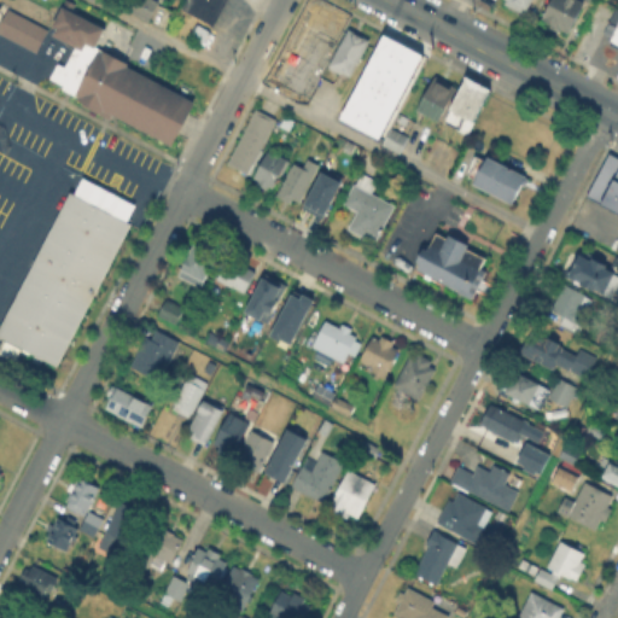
[(92,42),(83,39),(80,46),(75,44),(75,42),(48,29),(63,0),(71,4),(68,11),(100,27),(92,42)]
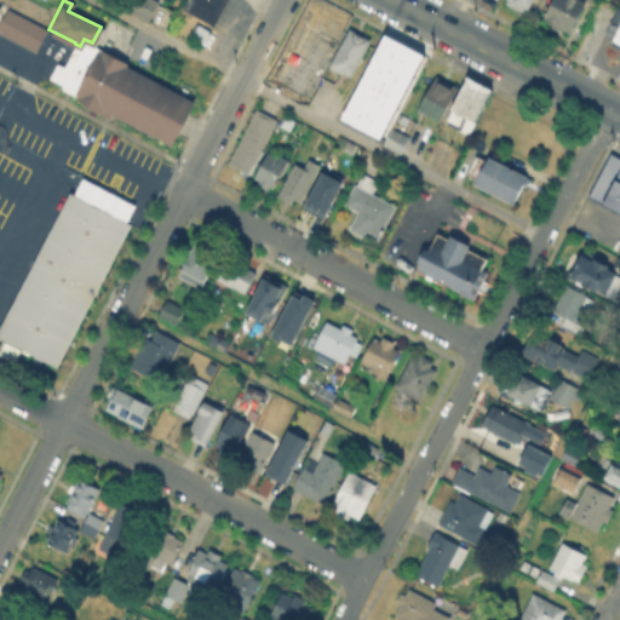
[(153,0),(160,4),(151,22),(135,15),(141,0),(153,0)]
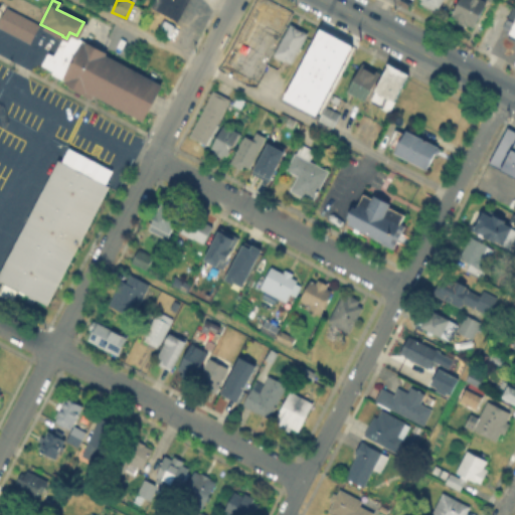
[(152,9),(156,0),(190,0),(179,23),(152,9)]
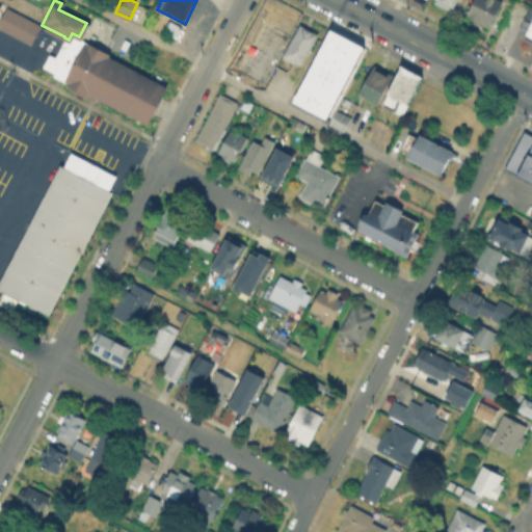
[(262,87),(225,70),(261,0),(273,0),(299,14),(262,87)]
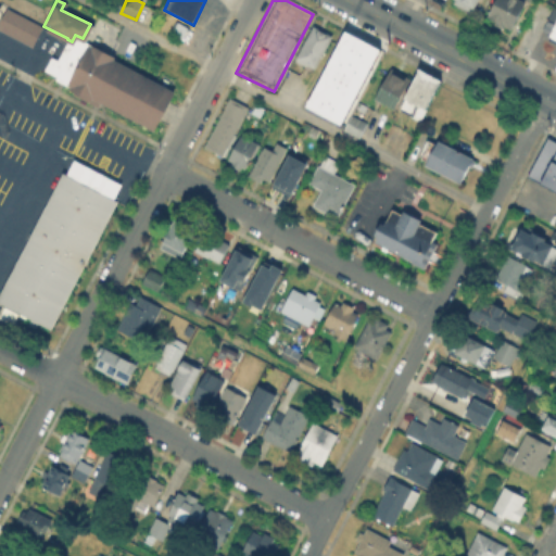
[(479,0),(472,13),(455,4),(457,0),(479,0)]
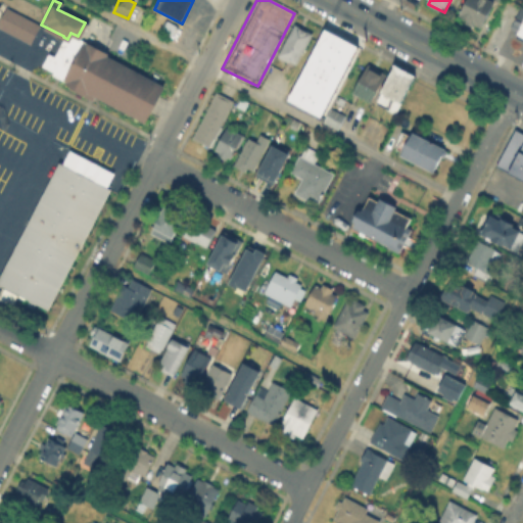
[(485,0),(493,4),(480,29),(461,18),(470,0),(485,0)]
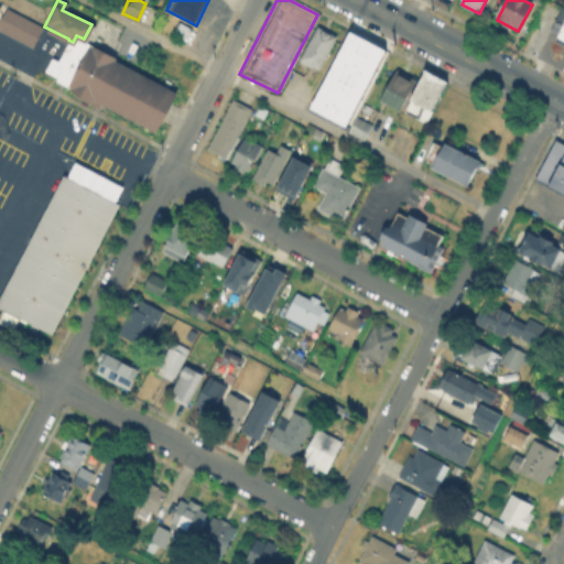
[(42,25),(31,46),(0,30),(0,13),(4,6),(42,25)]
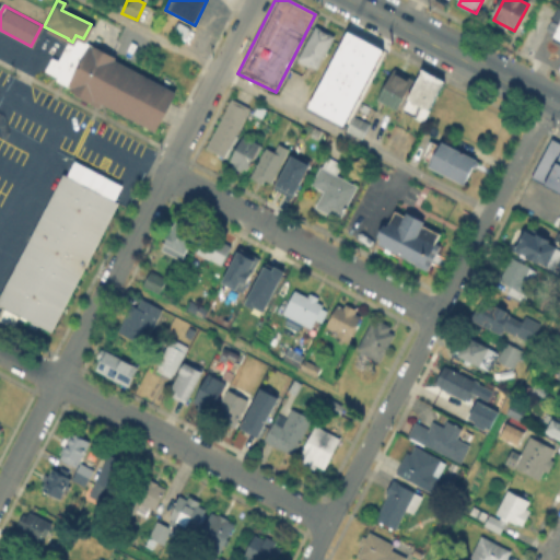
[(559,11),(553,9),(544,32),(559,38),(559,63),(558,70),(559,70),(559,11)]
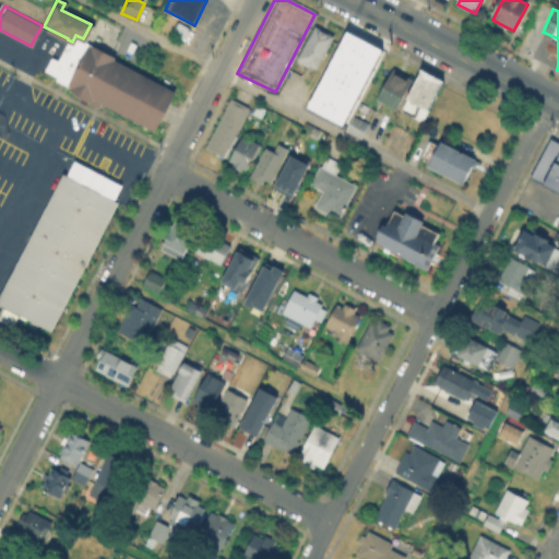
[(334,38),(317,71),(299,62),(318,28),(334,38)]
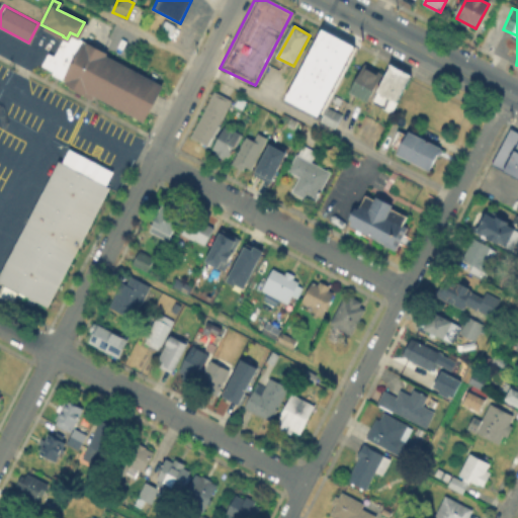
[(353,45),(317,114),(284,98),(321,27),(353,45)]
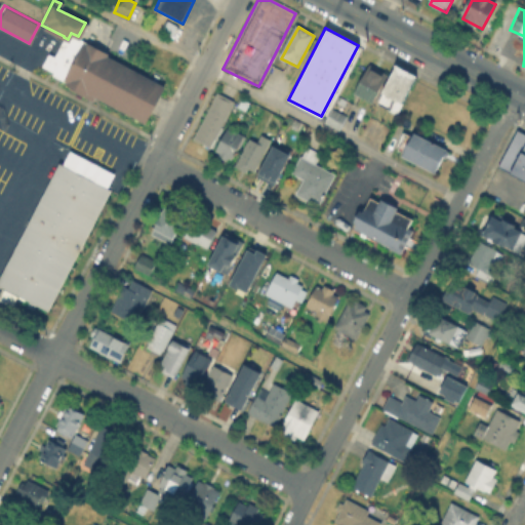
[(78,36),(77,38),(81,40),(62,79),(51,74),(53,72),(41,66),(48,51),(54,54),(64,37),(68,39),(71,33),(78,36)]
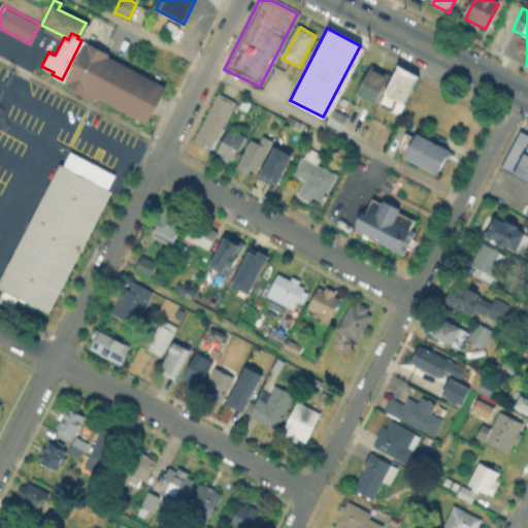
[(62,79),(81,40),(164,84),(146,119),(138,114),(137,116),(85,89),(84,91),(62,79)]
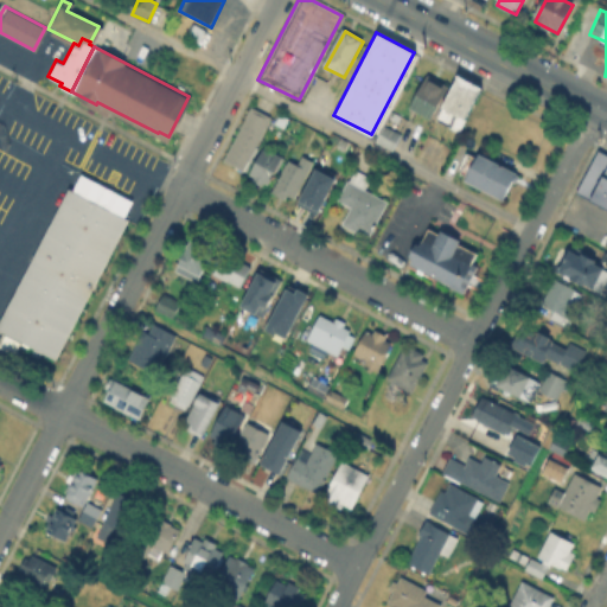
[(447,88),(433,119),(414,109),(429,78),(447,88)]
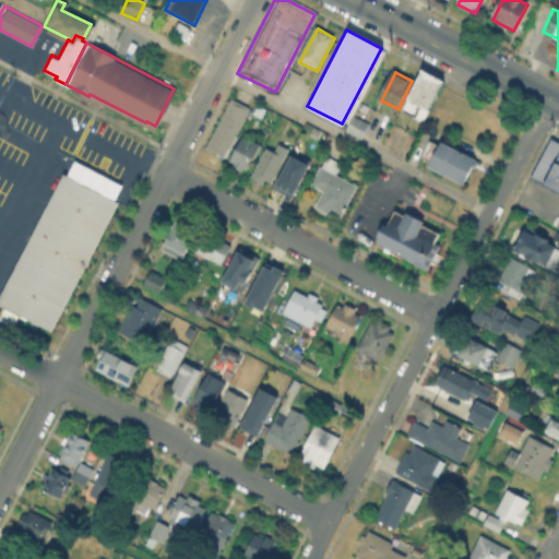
[(402,111),(420,72),(443,82),(424,122),(402,111)]
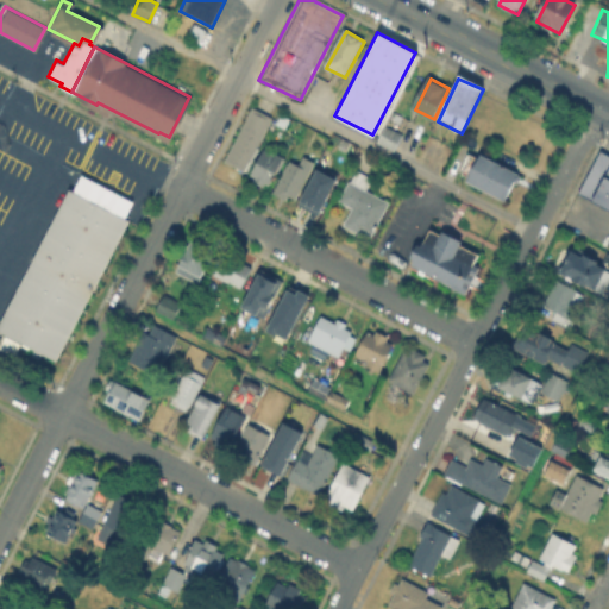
[(274,119),(249,167),(248,167),(245,173),(226,163),(253,110),(274,119)]
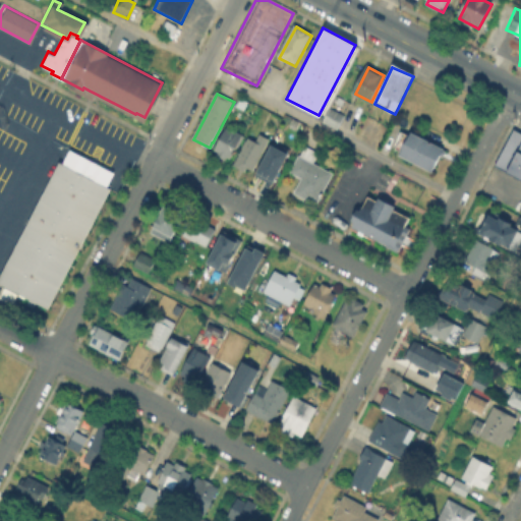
[(345,118),(338,130),(325,122),(332,110),(345,118)]
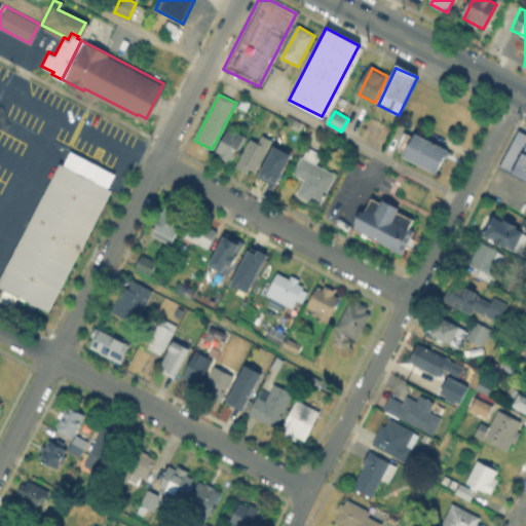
[(525,132),(525,182),(499,167),(517,137),(516,137),(520,128),(525,132)]
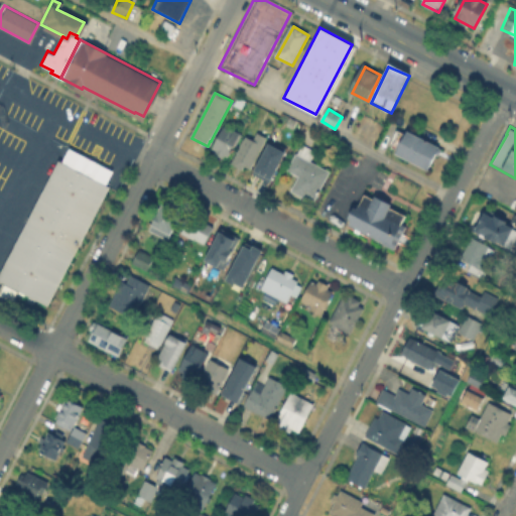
[(239,136),(228,160),(218,156),(215,148),(224,129),(239,136)]
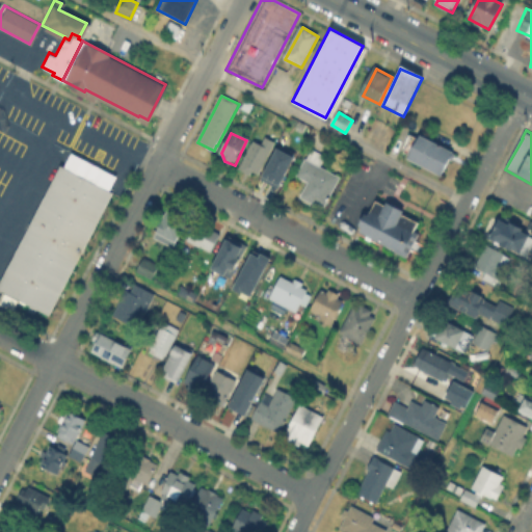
[(413,134),(423,139),(424,137),(455,154),(442,178),(407,159),(410,155),(403,151),(413,134)]
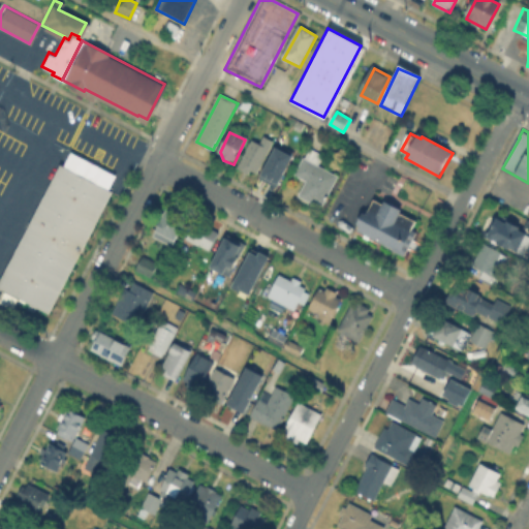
[(274,144),(257,175),(251,170),(248,176),(239,170),(253,143),(260,147),(265,138),(274,144)]
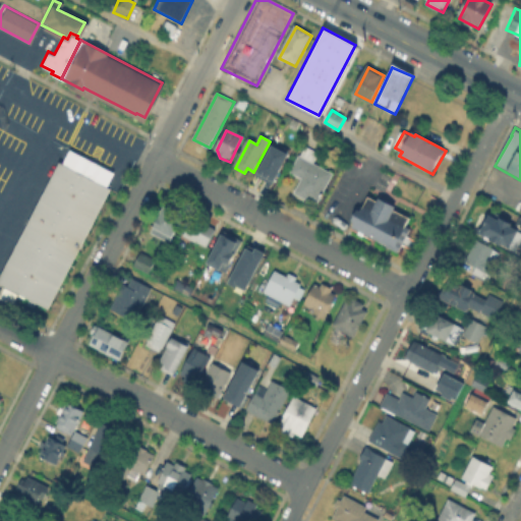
[(286,153),(270,183),(253,174),(269,143),(286,153)]
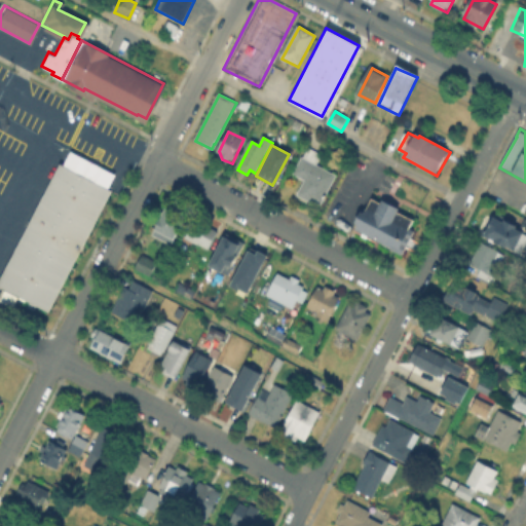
[(336,175),(322,207),(298,196),(305,181),(295,176),(307,149),(322,156),(317,166),(336,175)]
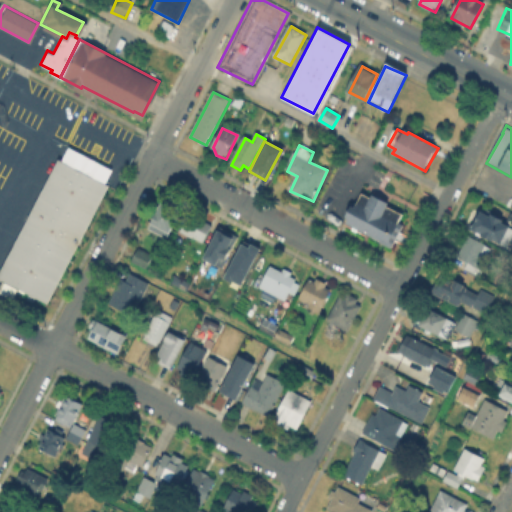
[(71,149),(114,172),(105,190),(107,191),(48,304),(36,298),(34,302),(29,300),(31,295),(0,278),(0,276),(61,160),(64,162),(71,149)]
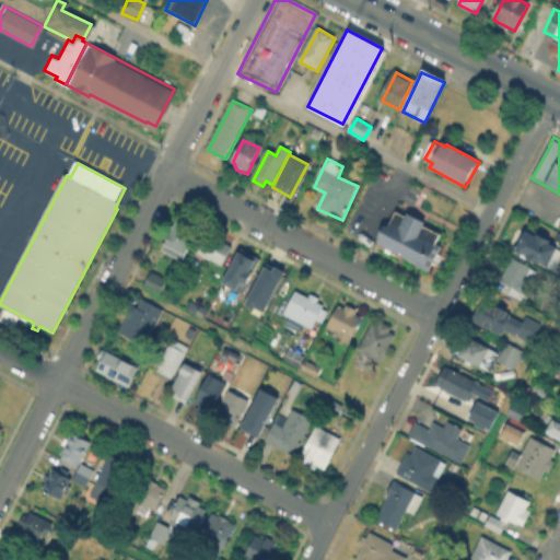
[(397,208),(407,212),(409,209),(429,219),(427,223),(443,232),(439,240),(443,243),(430,267),(380,240),(397,208)]
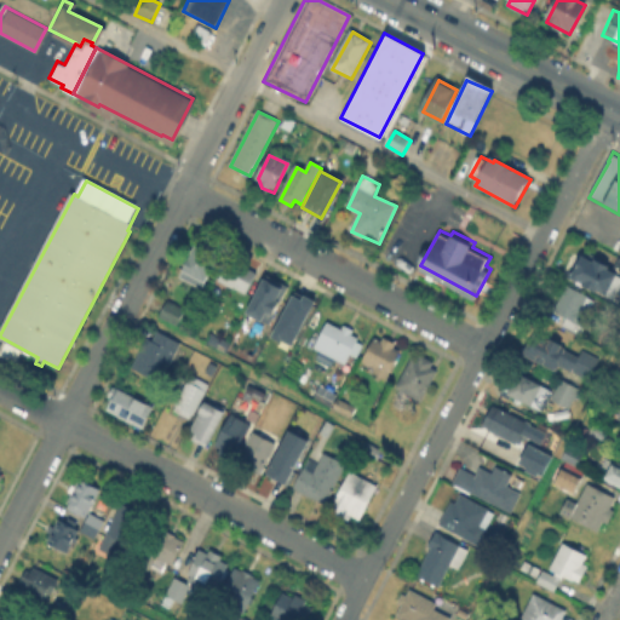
[(200,247),(201,245),(218,254),(201,287),(179,276),(195,245),(200,247)]
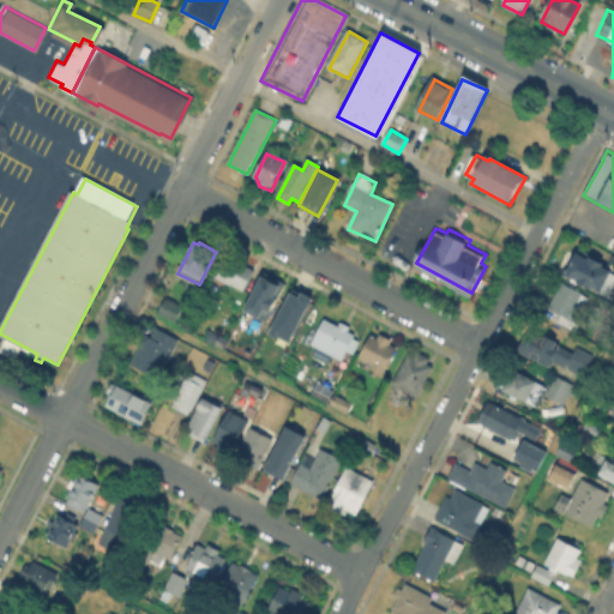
[(613,256),(613,288),(608,298),(590,289),(589,293),(567,283),(571,277),(564,275),(575,251),(591,258),(594,251),(605,256),(601,264),(608,266),(613,256)]
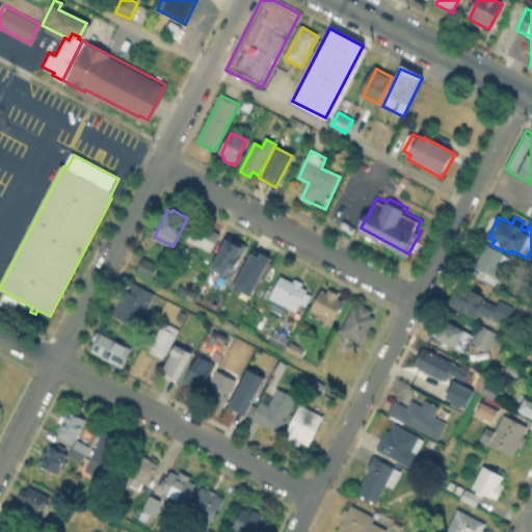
[(219,235),(211,253),(189,242),(198,222),(214,231),(213,233),(219,235)]
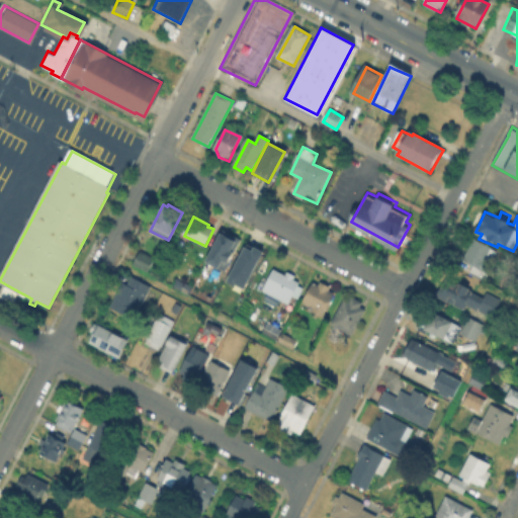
[(219,233),(220,234),(221,231),(241,241),(226,270),(205,259),(219,233)]
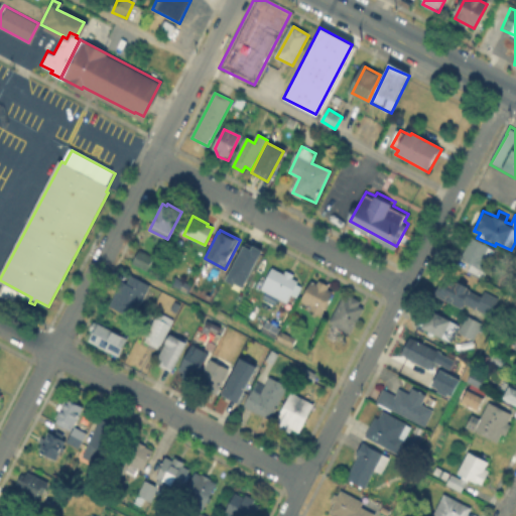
[(469,238),(495,250),(481,280),(466,273),(470,264),(459,259),(469,238)]
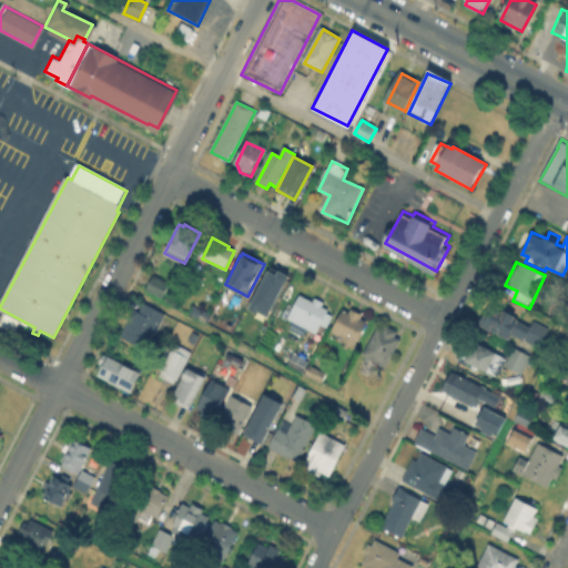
[(286,274),(264,316),(245,306),(267,264),(286,274)]
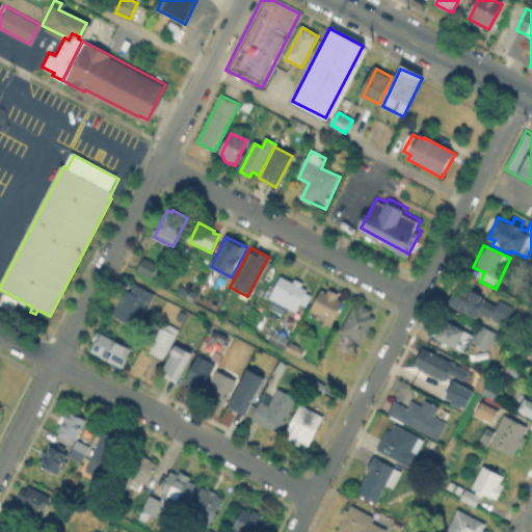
[(158,266),(152,280),(138,272),(144,260),(158,266)]
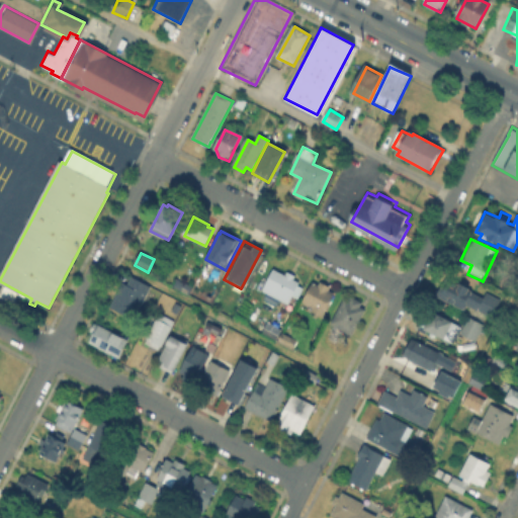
[(273,269),(285,275),(287,271),(294,275),(293,278),(300,281),(287,305),(280,300),(277,307),(266,300),(268,295),(261,291),(273,269)]
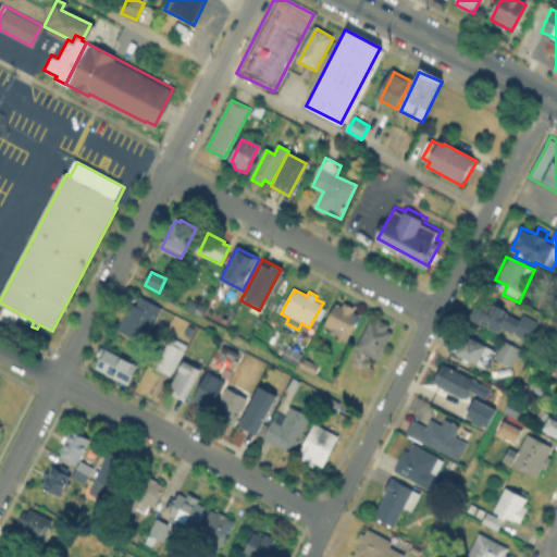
[(143,299),(162,309),(147,339),(143,337),(140,342),(120,331),(134,305),(138,307),(143,299)]
